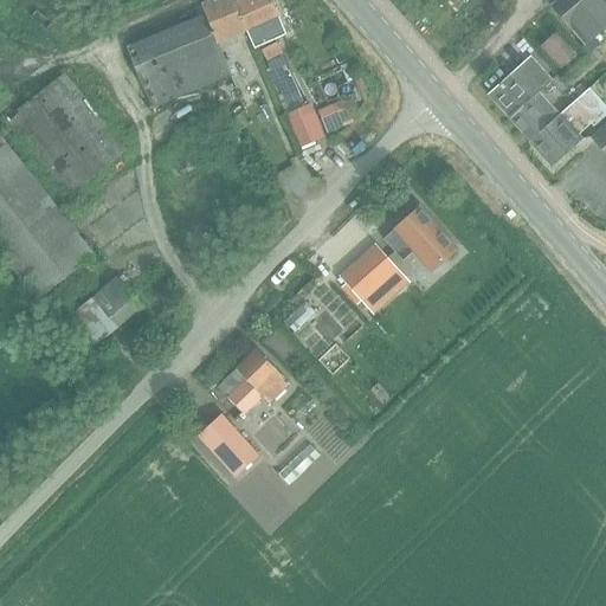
[(243,27),(230,0),(201,0),(199,1),(204,11),(122,46),(149,108),(230,72),(216,39),(243,27)]
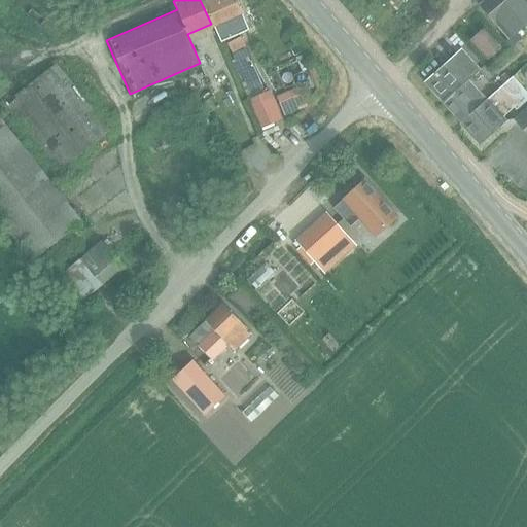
[(234,0),(200,0),(211,24),(240,11),(234,0)]
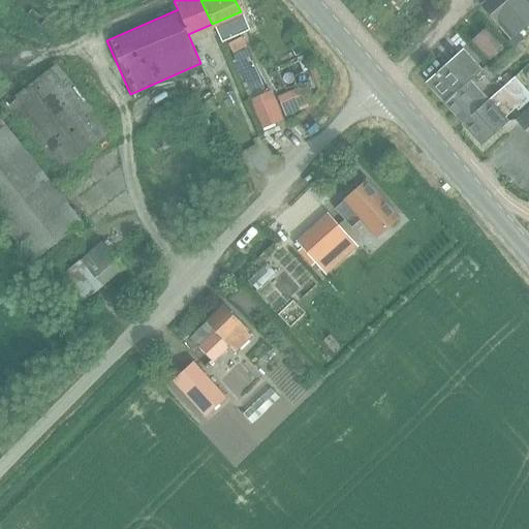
[(499,25),(528,0),(486,0),(481,4),(499,25)]
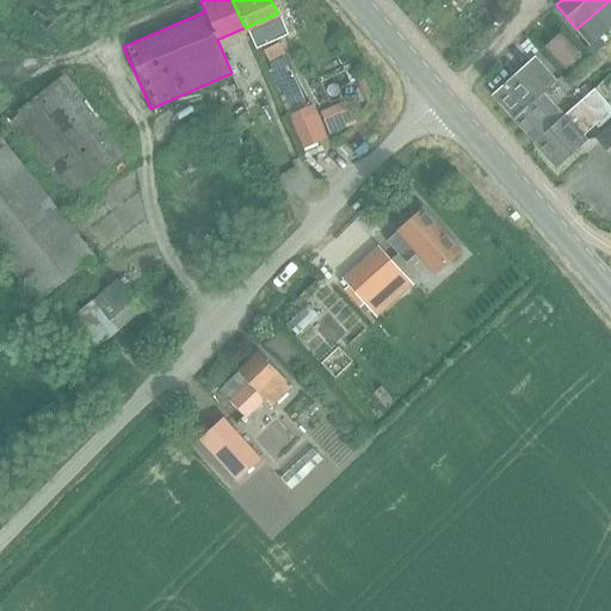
[(557,36),(555,38),(543,48),(560,67),(574,55),(557,36)]
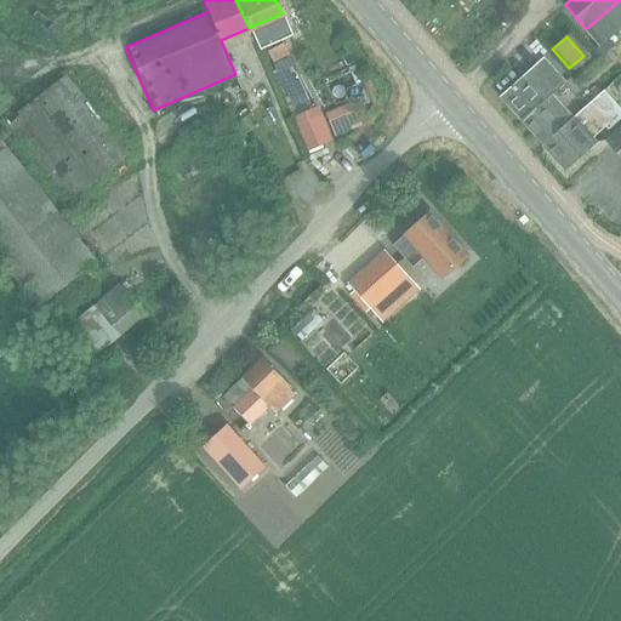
[(283,40),(267,47),(273,61),(289,53),(283,40)]
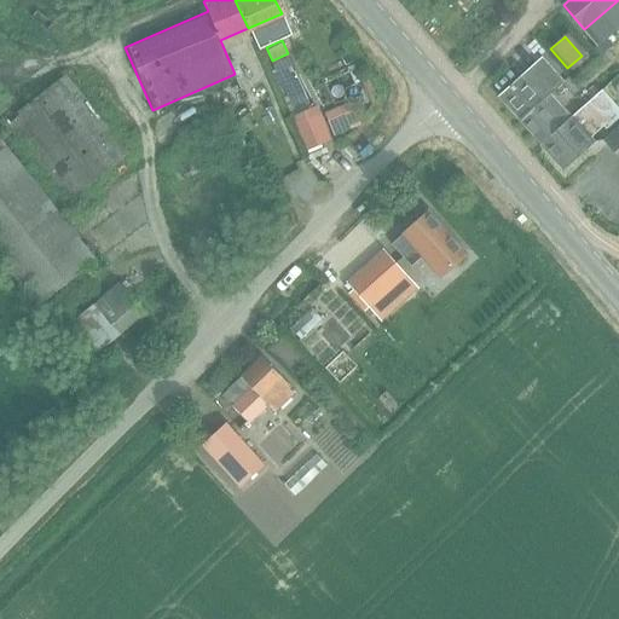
[(498,97),(541,144),(570,117),(550,96),(566,82),(543,57),(498,97)]
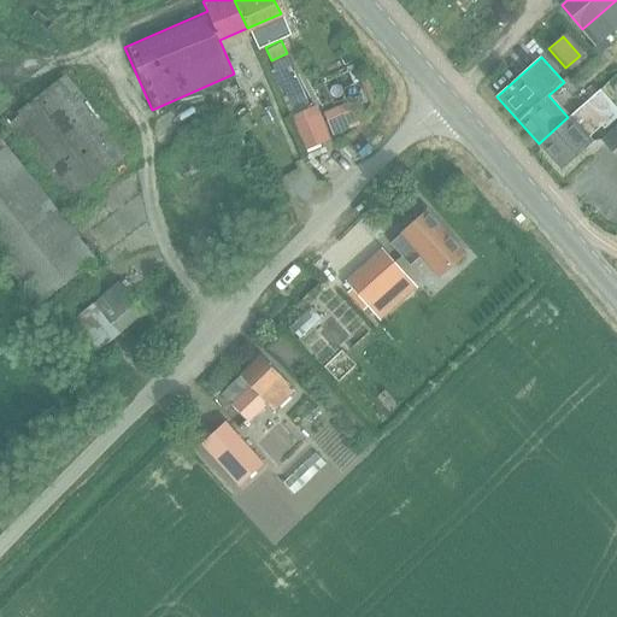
[(3,128),(64,205),(127,154),(65,78),(3,128)]
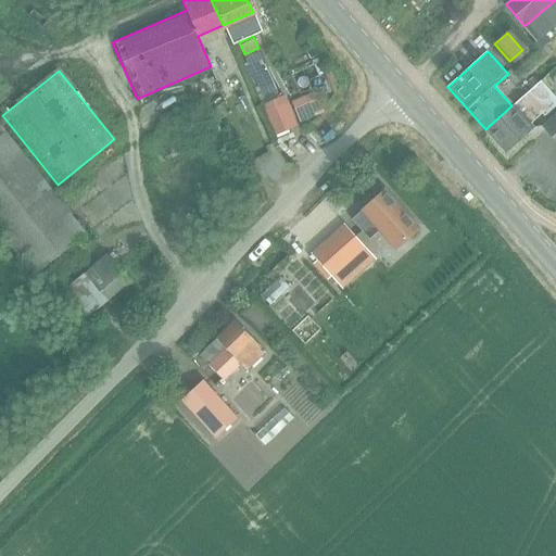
[(283,88),(295,112),(315,101),(303,77),(283,88)]
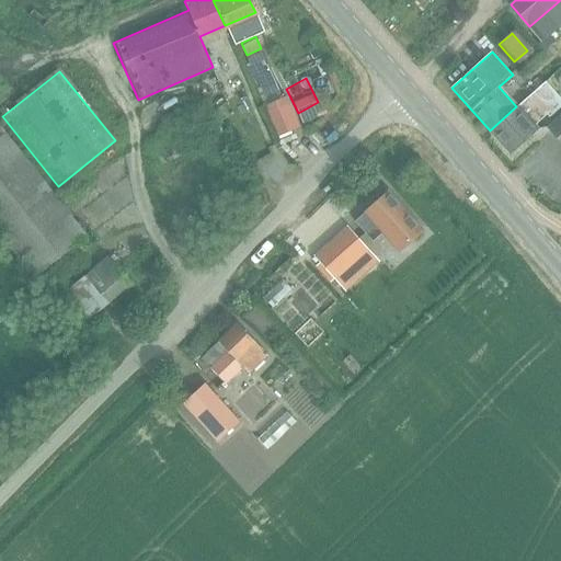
[(560,98),(546,81),(516,106),(490,130),(510,152),(536,128),(534,126),(547,114),(549,116),(560,105),(560,98)]
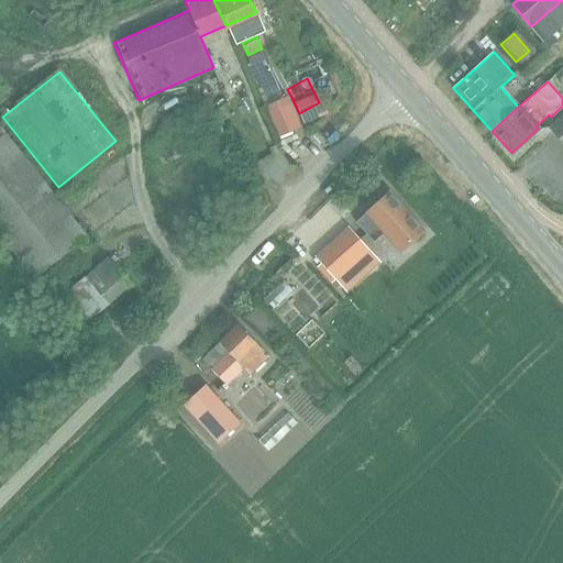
[(267,113),(277,136),(300,128),(290,105),(267,113)]
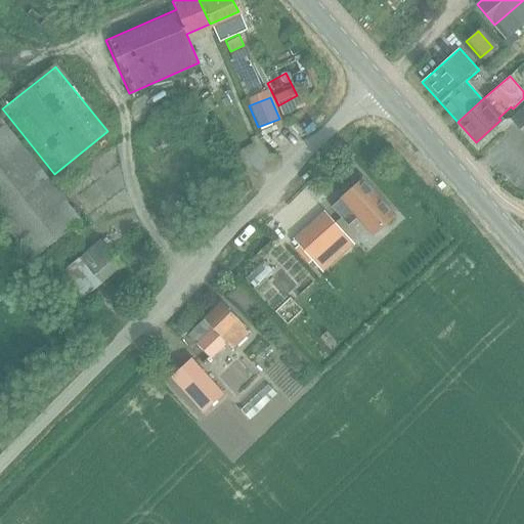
[(523,131),(523,106),(512,118),(523,131)]
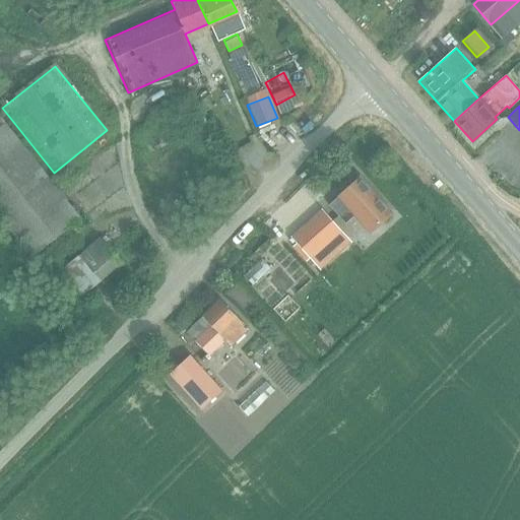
[(220,121),(212,130),(217,135),(231,120),(221,112),(216,117),(220,121)]
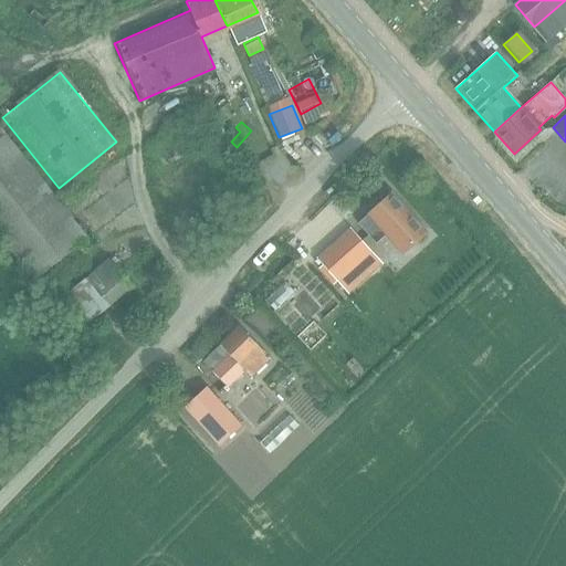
[(0,238),(33,280),(86,238),(6,136),(0,139),(0,238)]
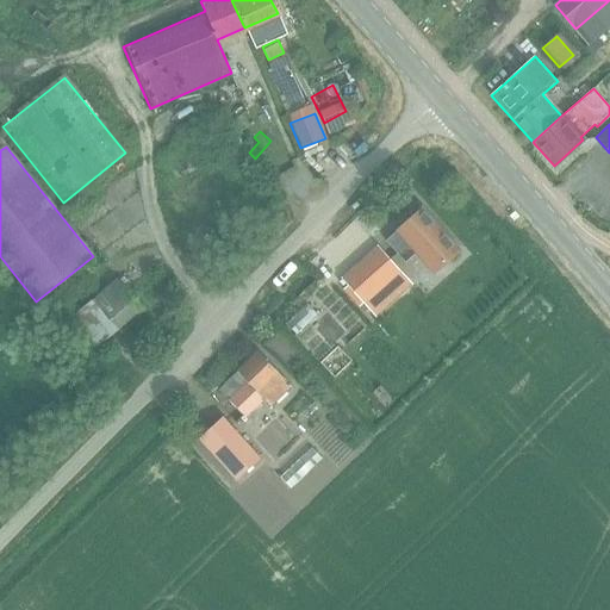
[(439,180),(416,201),(456,246),(480,224),(439,180)]
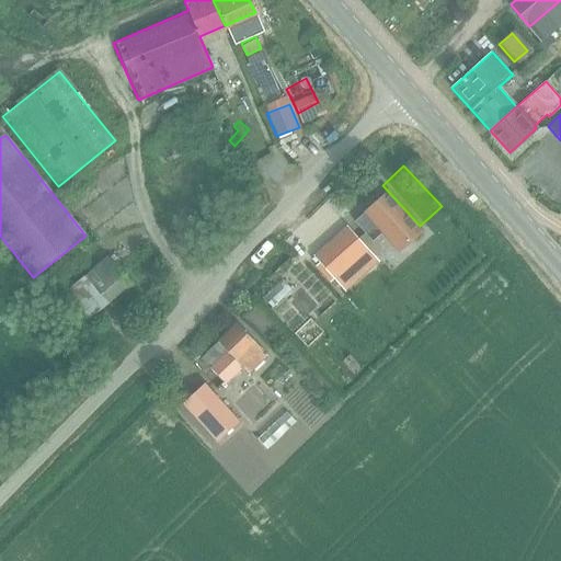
[(371,241),(381,232),(399,253),(422,232),(387,193),(355,222),(371,241)]
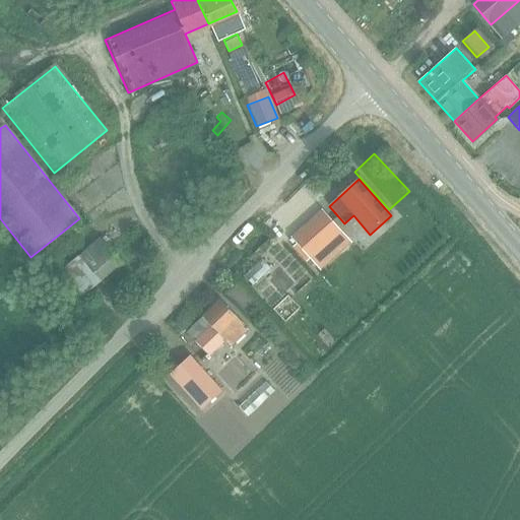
[(322,210),(291,238),(311,259),(341,232),(322,210)]
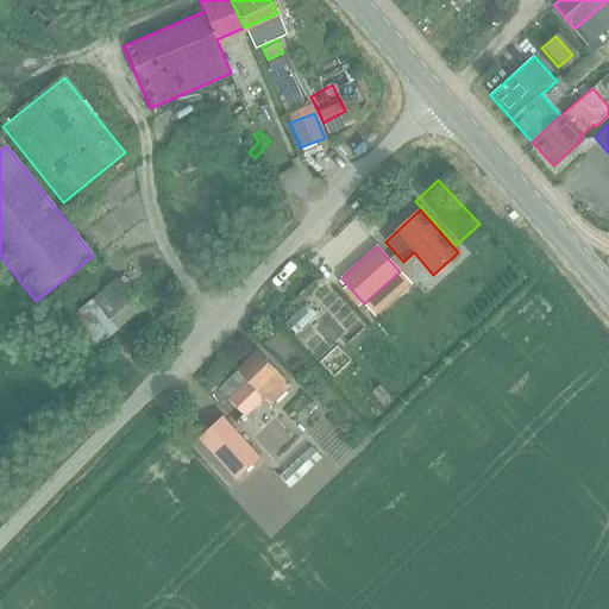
[(104,340),(143,306),(119,278),(80,313),(104,340)]
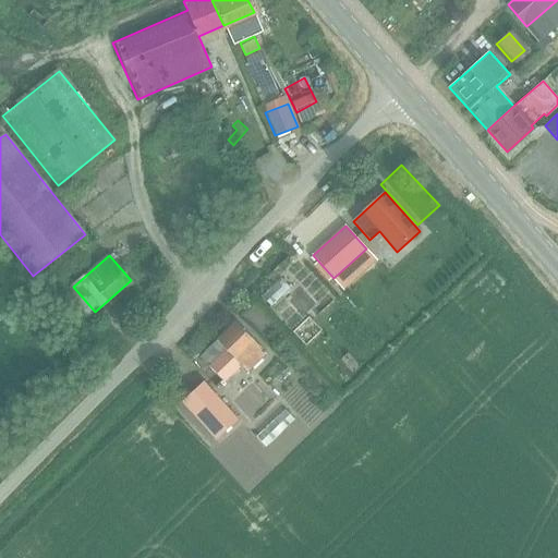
[(246,370),(265,352),(235,320),(199,355),(225,381),(242,365),(246,370)]
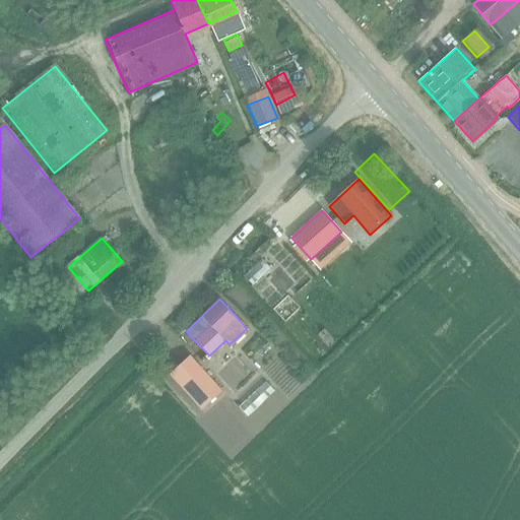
[(201,409),(220,391),(188,355),(168,374),(201,409)]
